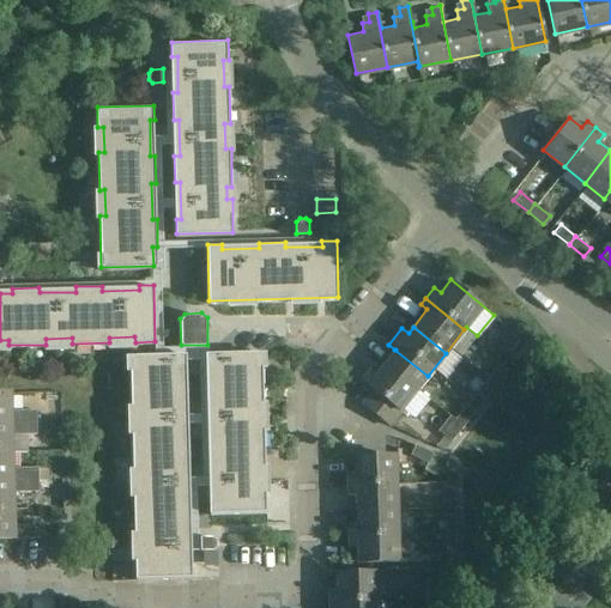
[(515,357),(528,341),(520,335),(508,351),(515,357)]
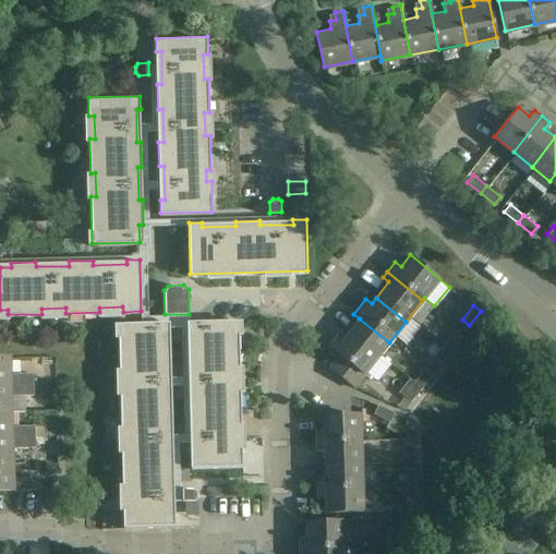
[(389,342),(359,318),(342,340),(372,363),(389,342)]
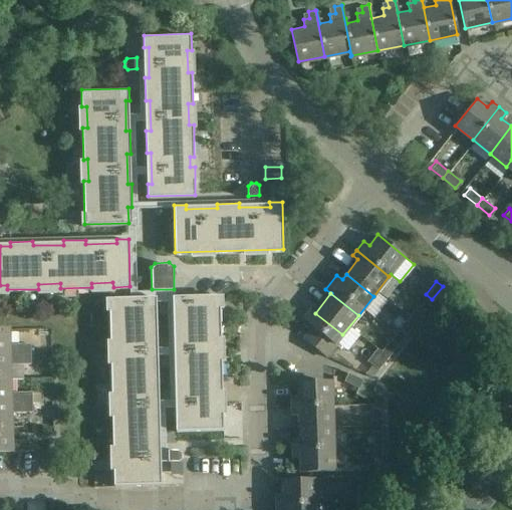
[(176,430),(218,429),(223,429),(222,412),(218,412),(217,390),(222,390),(221,358),(217,358),(216,337),(221,336),(220,305),(215,305),(215,294),(176,294),(177,311),(173,311),(173,333),(177,333),(178,364),(174,364),(174,387),(179,387),(179,417),(175,418),(176,430)]
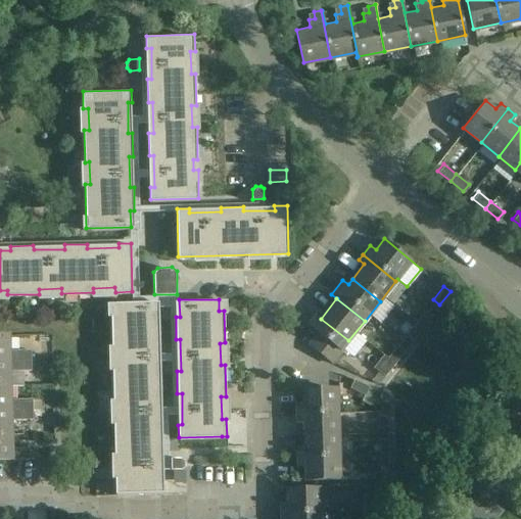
[(115,493),(120,492),(163,491),(163,479),(158,479),(158,449),(162,447),(161,425),(157,425),(156,394),(161,394),(160,371),(156,371),(155,340),(159,340),(159,317),(155,317),(154,300),(115,301),(115,314),(110,314),(111,345),(116,345),(116,368),(112,368),(112,399),(117,399),(119,422),(113,422),(114,454),(119,454),(120,476),(114,476),(115,493)]
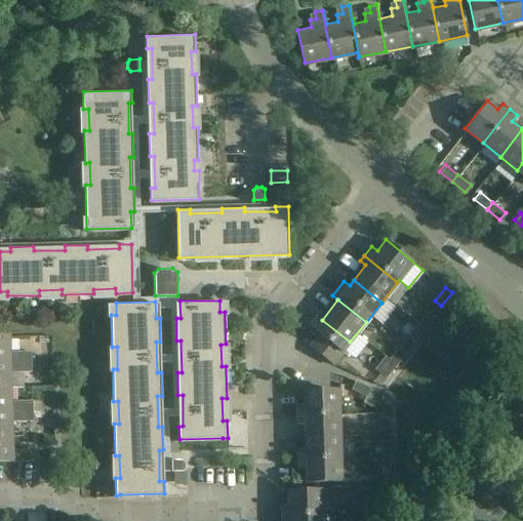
[(416,323),(424,328),(434,316),(427,310),(416,323)]
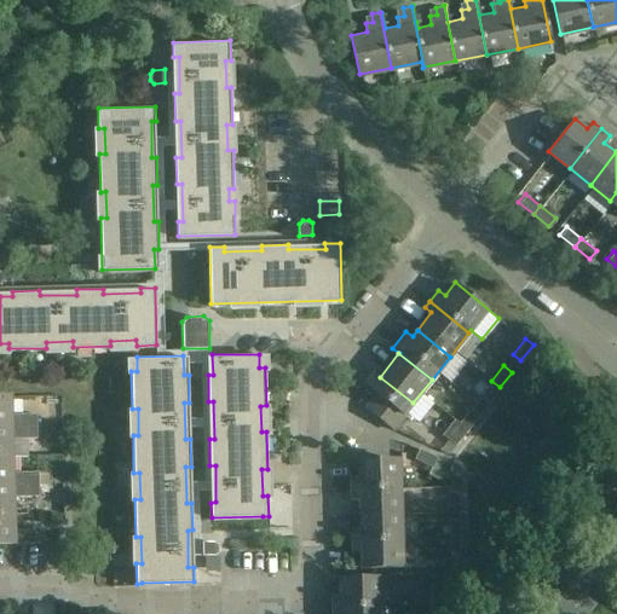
[(413,403),(380,377),(373,372),(365,381),(376,391),(365,404),(393,427),(413,403)]
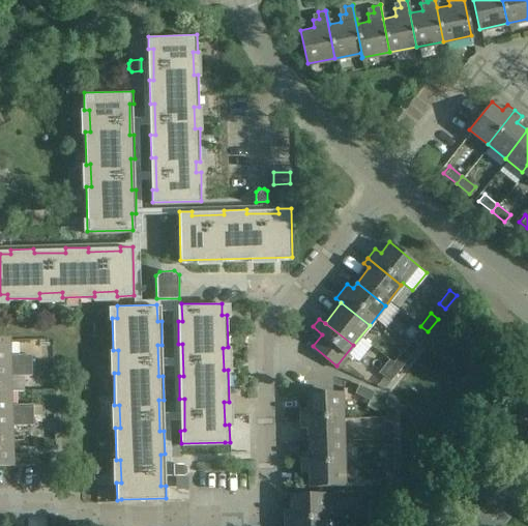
[(428,331),(420,326),(410,339),(417,344),(428,331)]
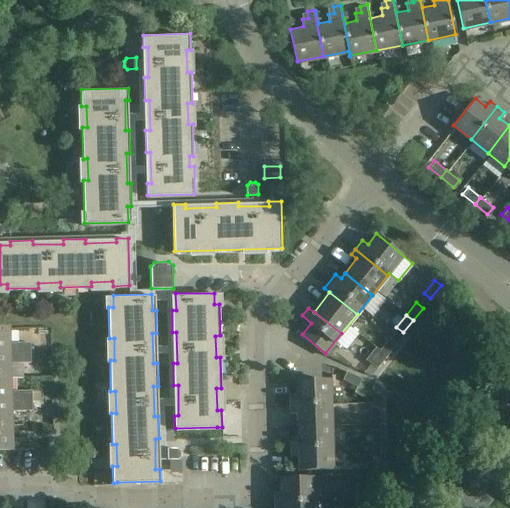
[(0,350),(30,350),(29,340),(9,340),(9,325),(0,325),(0,350)]
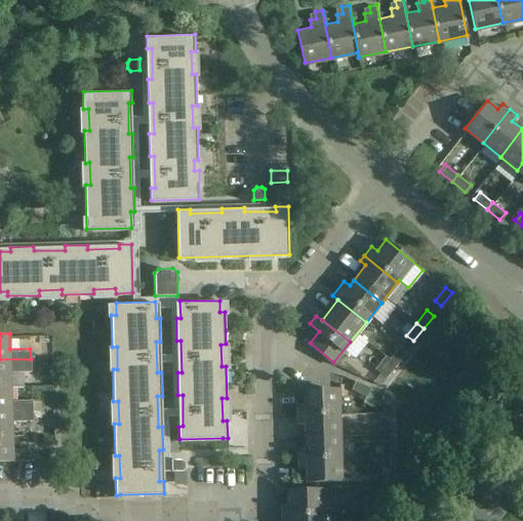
[(389,357),(396,363),(406,350),(399,345),(389,357)]
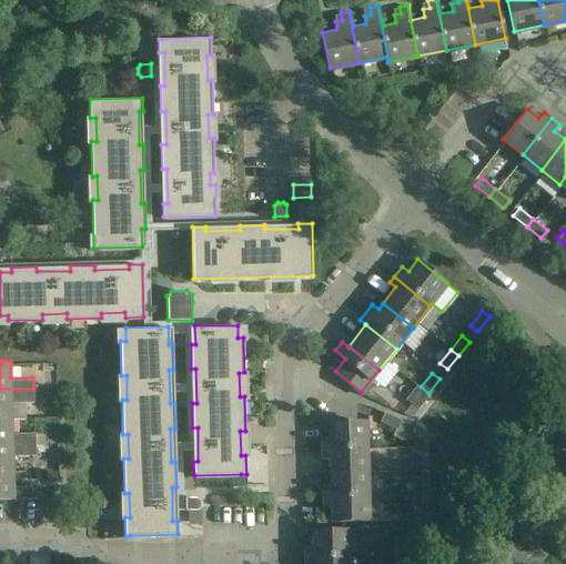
[(428,393),(421,386),(410,401),(417,406),(428,393)]
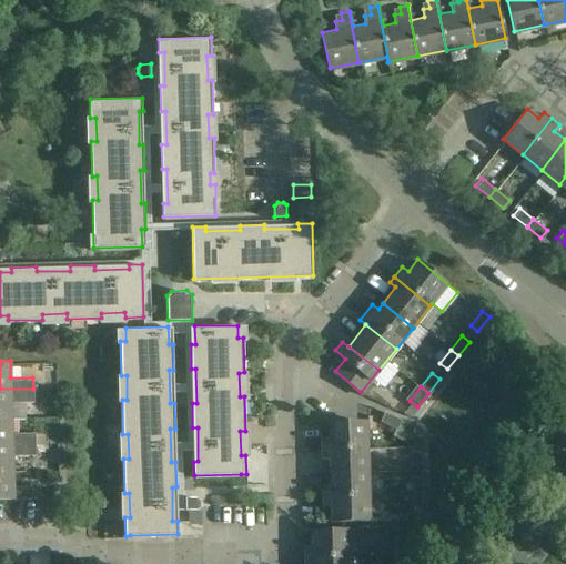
[(33,400),(33,389),(0,389),(0,415),(11,415),(11,400),(33,400)]
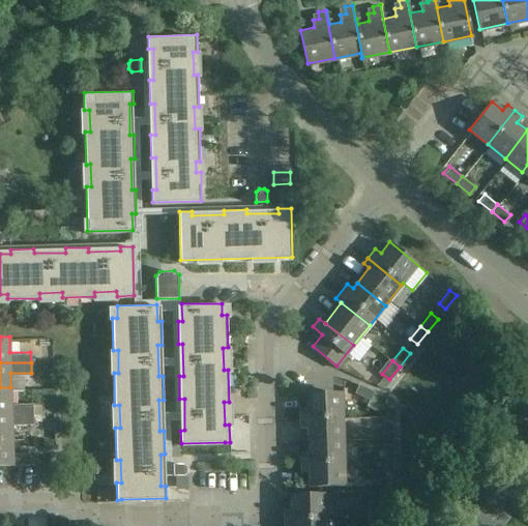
[(370,398),(374,389),(358,383),(354,391),(370,398)]
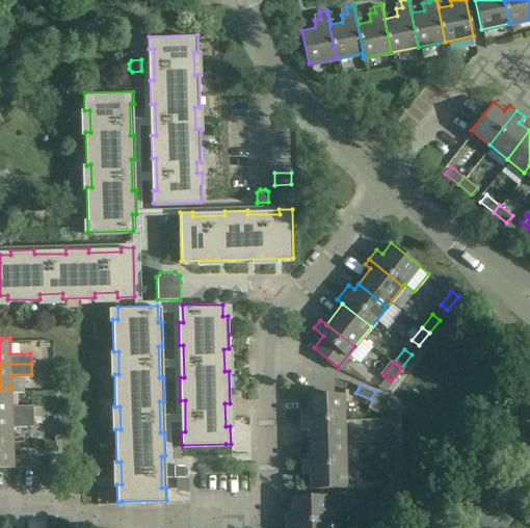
[(0,414),(32,414),(41,413),(41,404),(32,404),(32,403),(11,403),(10,389),(0,389),(0,414)]
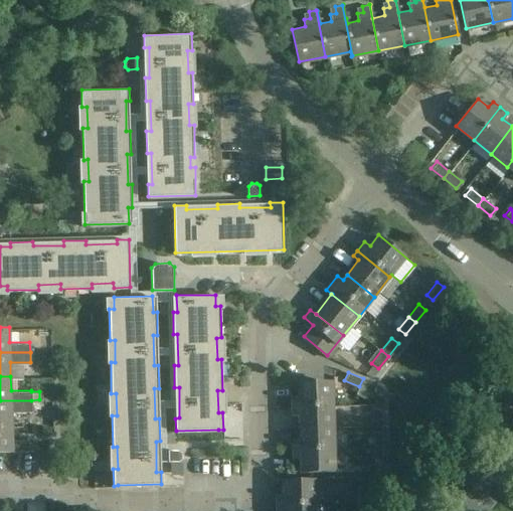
[(291,404),(333,403),(332,381),(298,382),(298,396),(291,396),(291,404)]
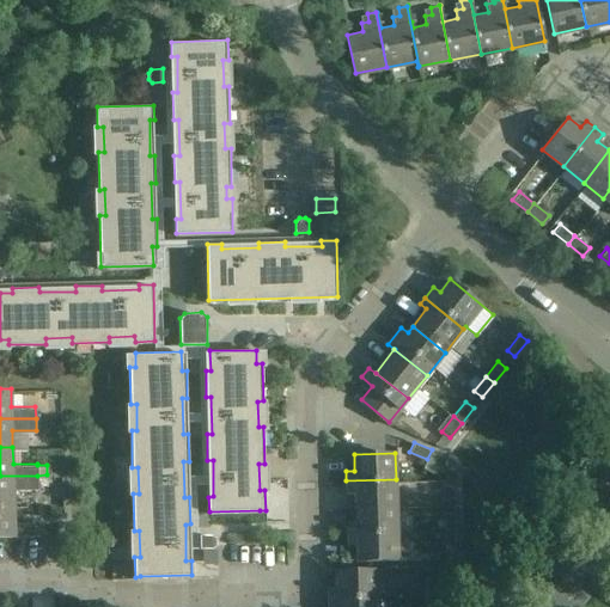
[(0,504),(13,504),(13,488),(37,488),(37,476),(0,476),(0,504)]
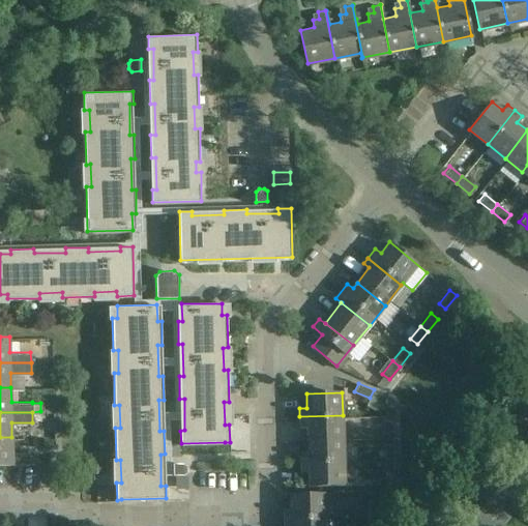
[(383,432),(392,431),(392,414),(383,414),(383,432)]
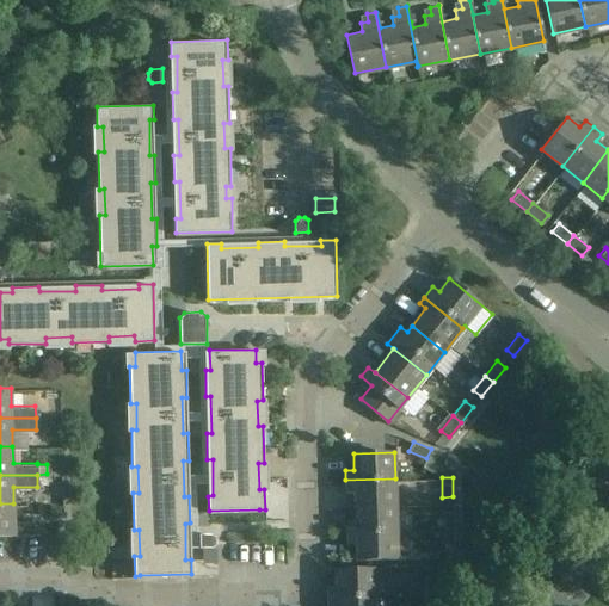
[(395,478),(345,480),(345,492),(354,490),(355,506),(397,505),(395,478)]
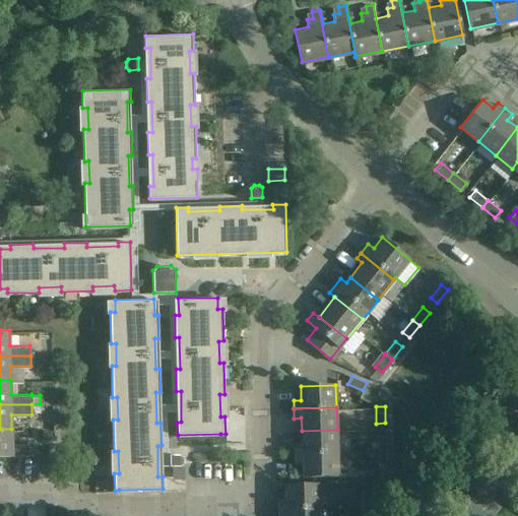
[(12,443),(11,429),(0,429),(0,454),(33,453),(33,443),(12,443)]
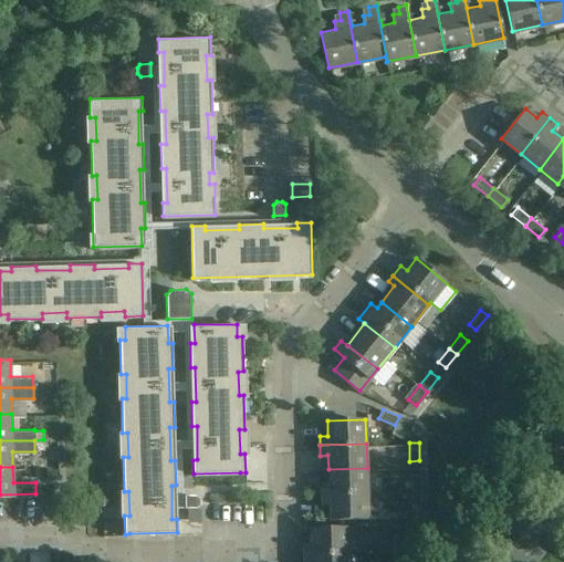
[(367,468),(329,469),(329,484),(321,484),(321,493),(367,492),(367,468)]
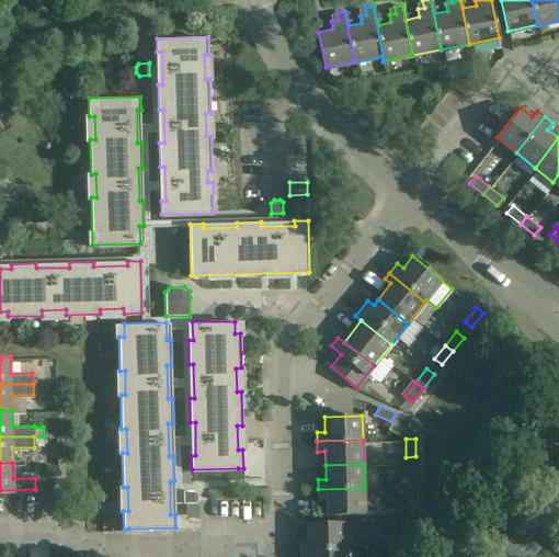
[(407,487),(417,487),(415,469),(407,469),(407,487)]
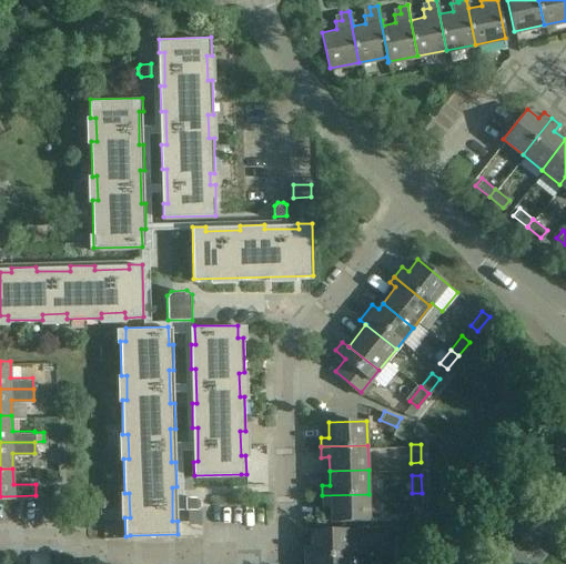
[(422,493),(412,493),(412,510),(422,510),(422,493)]
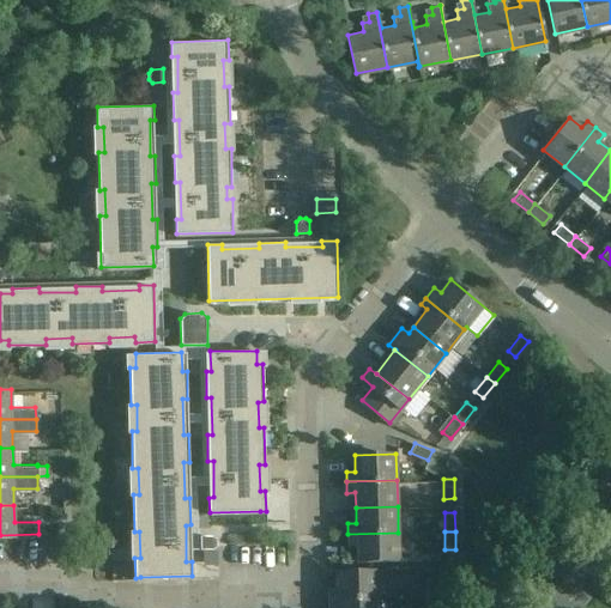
[(398,533),(348,534),(348,545),(356,543),(357,560),(399,559),(398,533)]
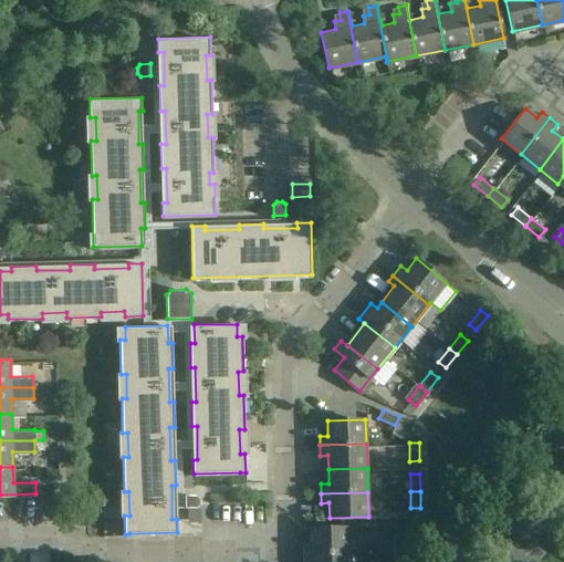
[(196,507),(198,503),(198,498),(195,495),(185,495),(185,507),(196,507)]
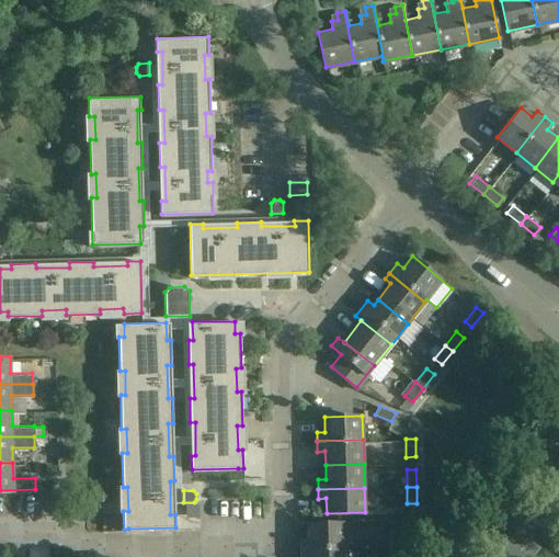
[(300,548),(346,547),(345,522),(307,523),(308,538),(299,538),(300,548)]
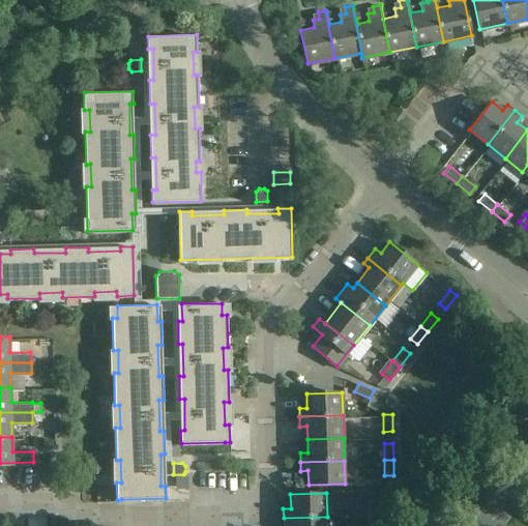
[(368,516),(376,516),(376,499),(367,499),(368,516)]
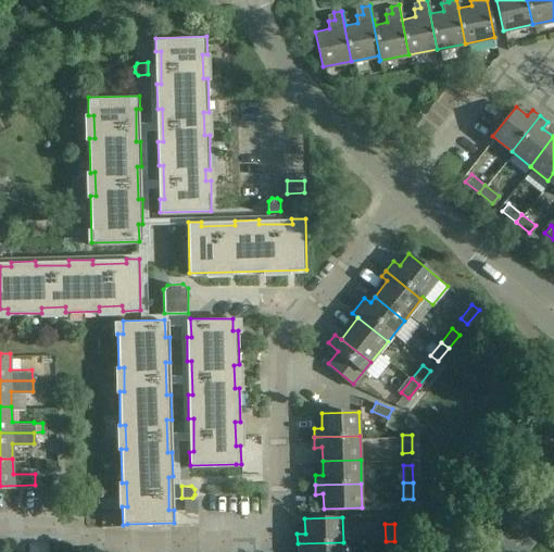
[(394,551),(394,541),(386,541),(385,551),(394,551)]
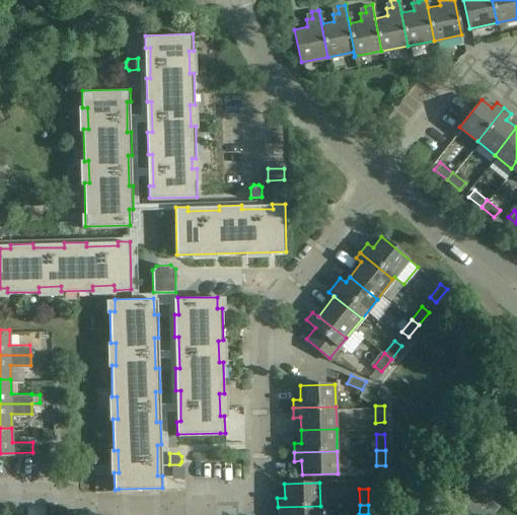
[(320,514),(320,506),(278,507),(277,514),(320,514)]
